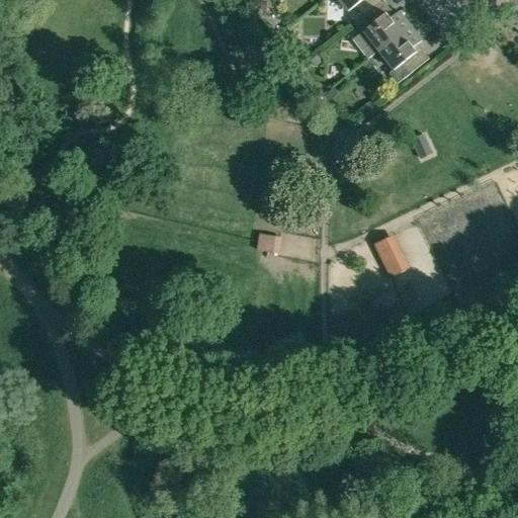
[(338,0),(348,13),(355,7),(363,17),(382,1),(381,0),(338,0)]
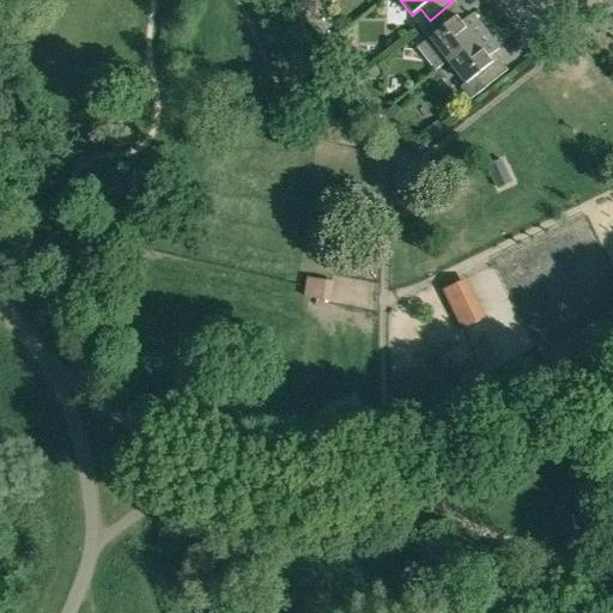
[(453,1),(430,20),(418,29),(426,41),(417,49),(435,72),(448,61),(486,32),(472,14),(462,23),(457,17),(462,13),(453,1)]
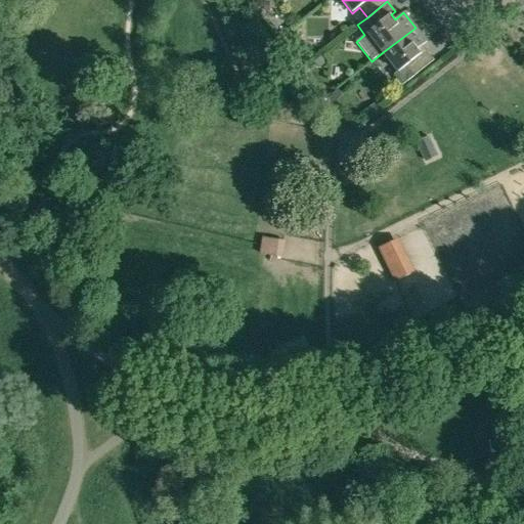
[(402,85),(413,77),(434,60),(426,50),(422,53),(418,49),(427,42),(416,28),(383,52),(398,73),(395,75),(402,85)]
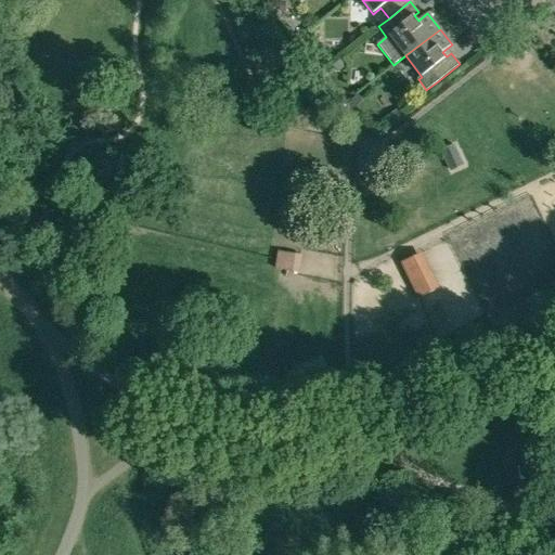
[(302,255),(278,250),(274,268),(299,272),(302,255)]
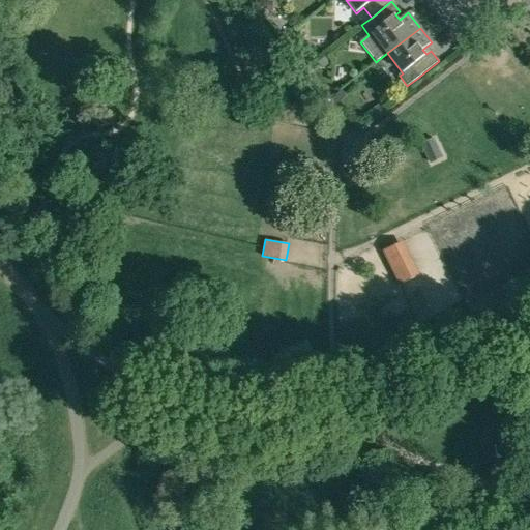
[(402,243),(382,253),(398,286),(417,276),(402,243)]
